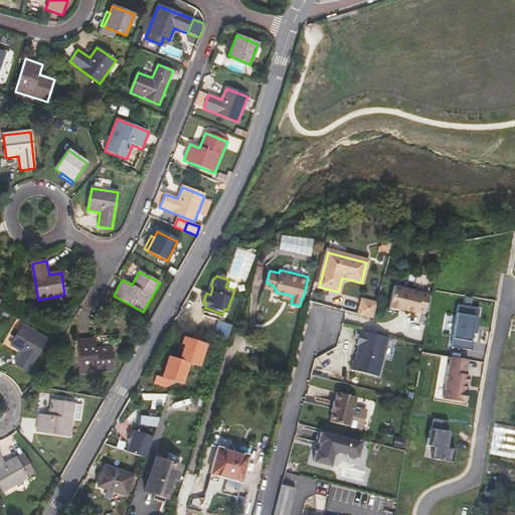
[(428,296),(394,287),(388,309),(398,312),(399,310),(415,315),(416,313),(423,315),(428,296)]
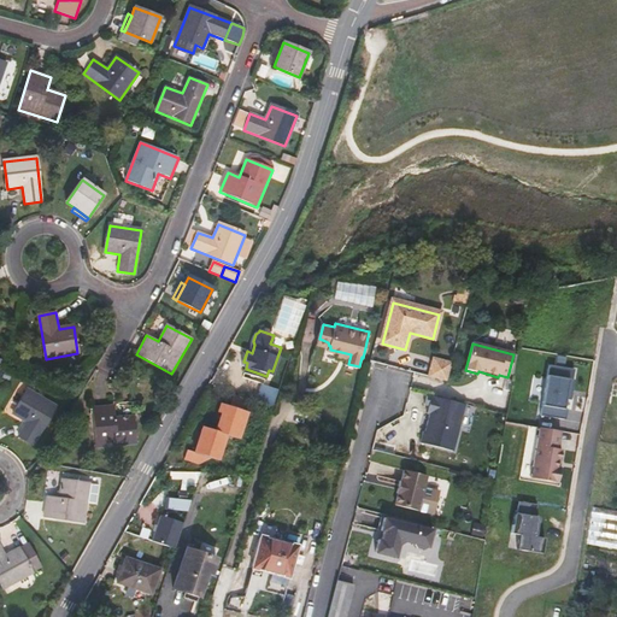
[(339,362),(348,364),(351,354),(341,352),(339,362)]
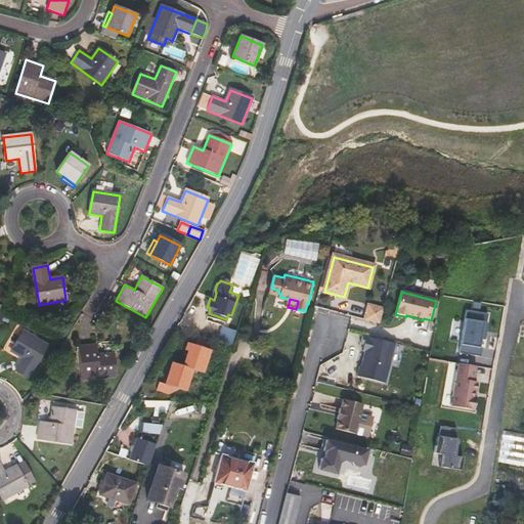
[(384,309),(368,305),(364,320),(380,324),(384,309)]
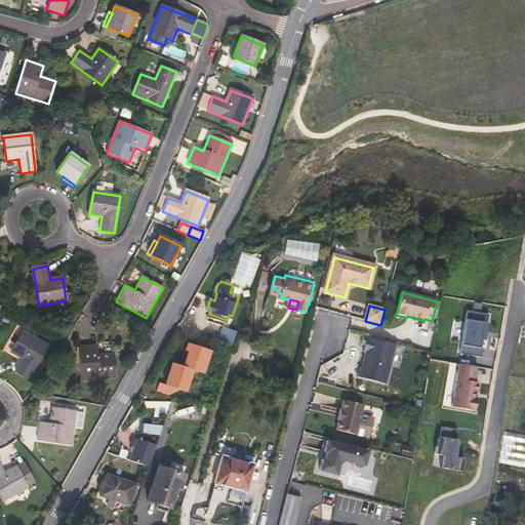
[(468,312),(460,355),(482,358),(483,349),(481,349),(482,340),(486,341),(489,324),(487,324),(489,315),(468,312)]
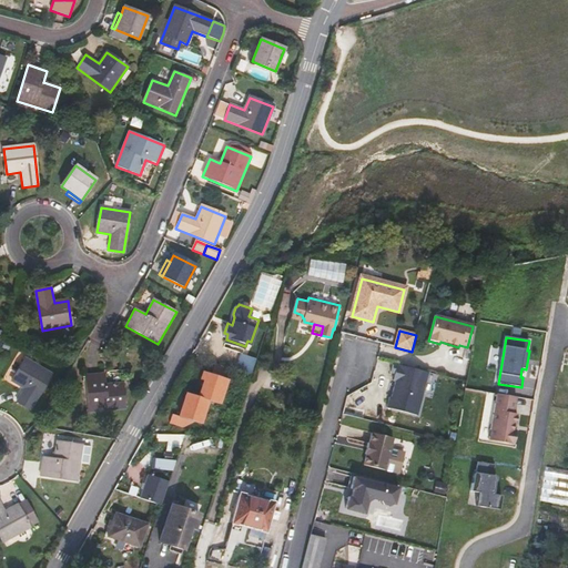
[(251,358),(240,355),(236,367),(253,372),(259,353),(253,351),(251,358)]
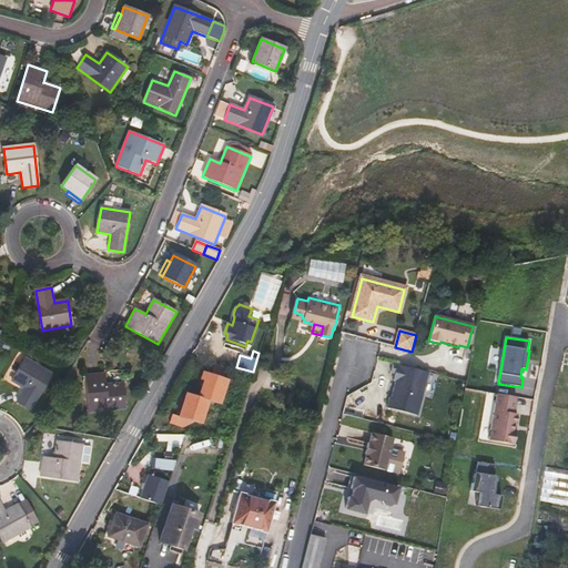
[(50,374),(24,359),(11,382),(23,389),(16,402),(30,411),(50,374)]
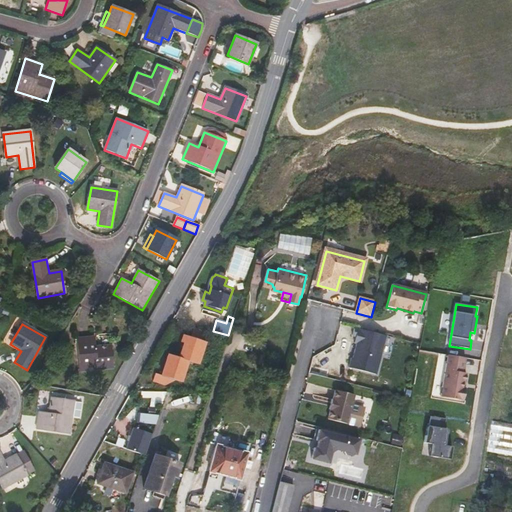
[(204,339),(206,330),(192,326),(189,336),(204,339)]
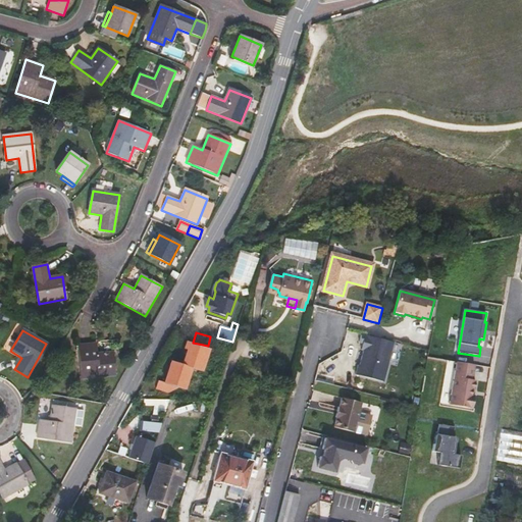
[(394,343),(361,335),(359,344),(363,345),(361,350),(364,351),(360,366),(358,366),(356,375),(383,382),(394,343)]
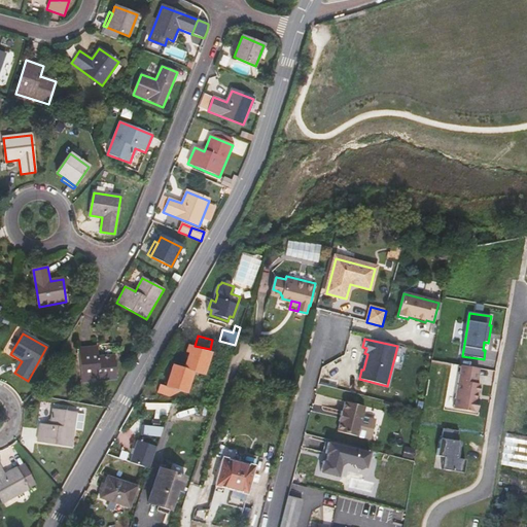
[(204,373),(210,349),(195,346),(186,344),(184,352),(187,353),(186,358),(184,367),(171,364),(166,387),(186,392),(191,370),(204,373)]
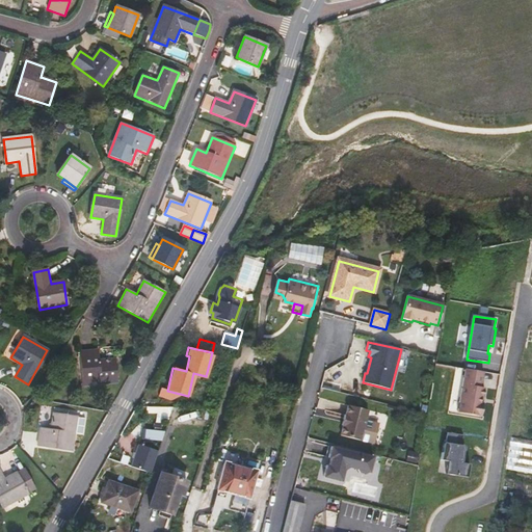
[(99,361),(98,350),(79,351),(83,387),(117,383),(115,360),(99,361)]
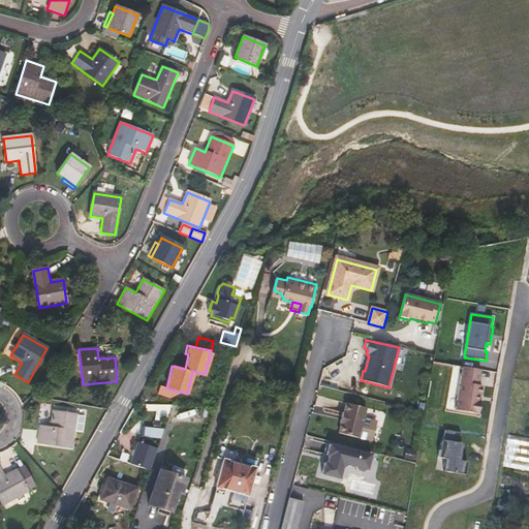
[(481,371),(463,368),(456,410),(478,414),(480,402),(479,402),(477,401),(478,396),(480,396),(483,386),(478,385),(481,371)]
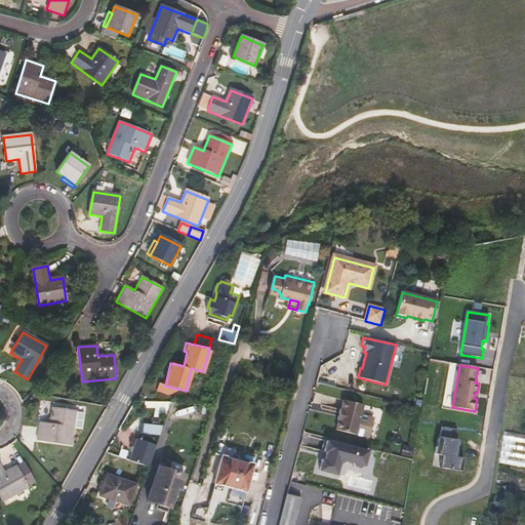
[(339,420),(336,431),(356,436),(369,439),(373,419),(361,416),(363,406),(345,401),(342,411),(340,410),(338,420),(339,420)]
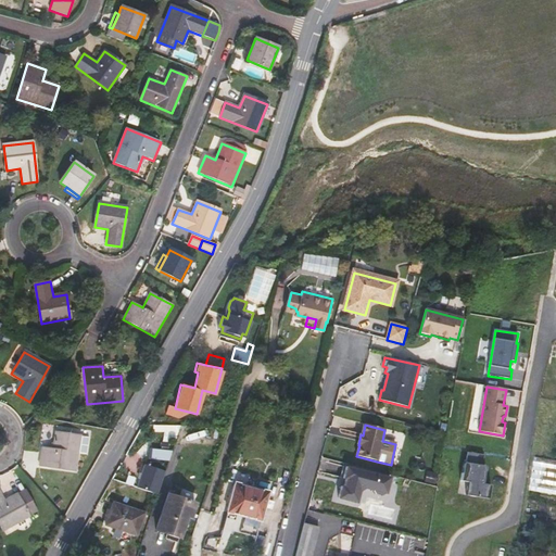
[(396,441),(399,432),(387,429),(384,437),(396,441)]
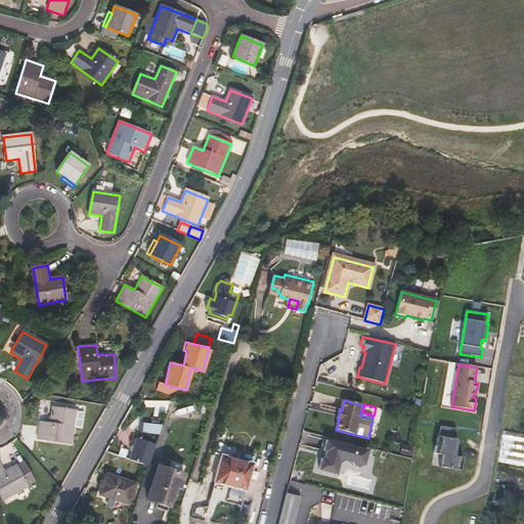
[(76,410),(52,407),(50,424),(39,422),(37,440),(72,445),(76,410)]
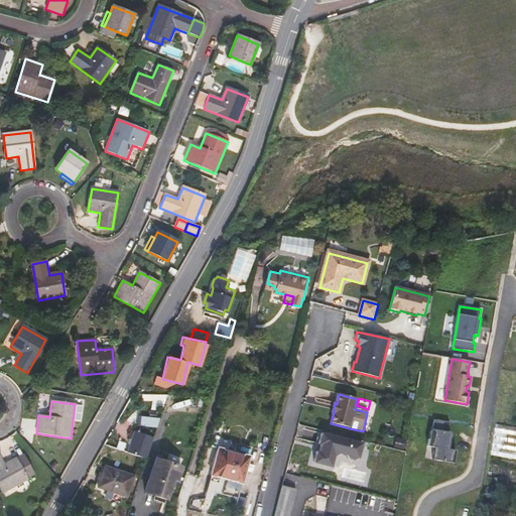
[(142,415),(141,424),(158,426),(159,417),(142,415)]
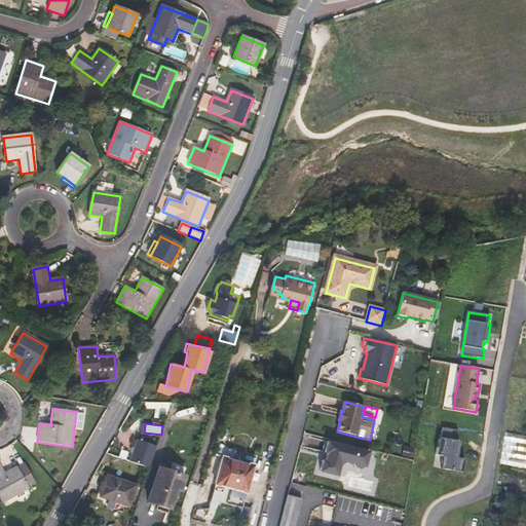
[(456,441),(457,430),(442,427),(441,438),(439,438),(436,455),(443,456),(441,468),(462,473),(464,459),(457,458),(455,458),(455,454),(457,454),(459,441),(456,441)]
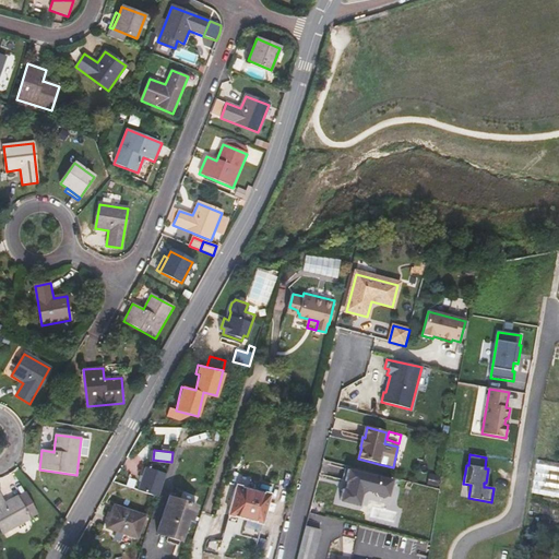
[(143,466),(138,490),(159,495),(165,471),(143,466)]
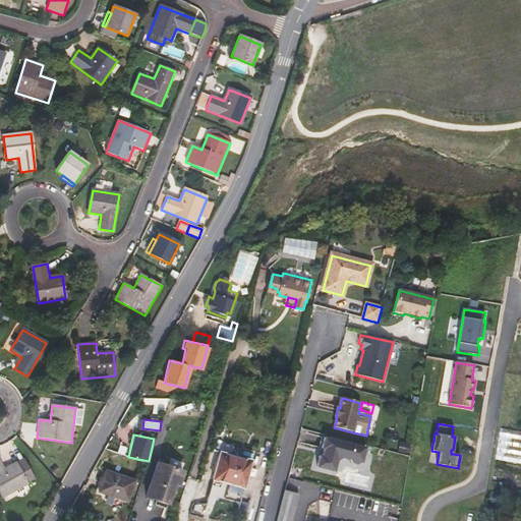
[(366,449),(326,439),(319,468),(335,472),(338,461),(342,458),(351,461),(353,464),(359,465),(362,464),(366,449)]
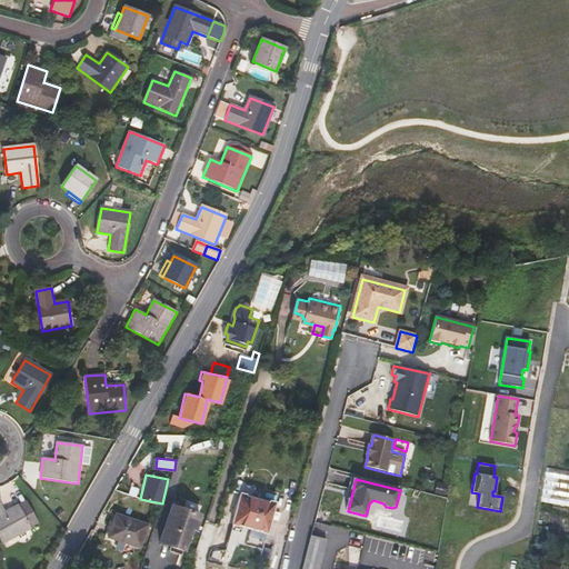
[(236,522),(269,530),(276,503),(242,496),(236,522)]
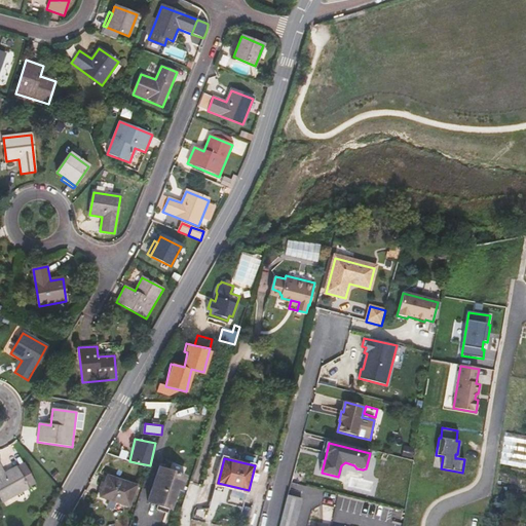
[(24,463),(16,467),(19,473),(27,467),(24,463)]
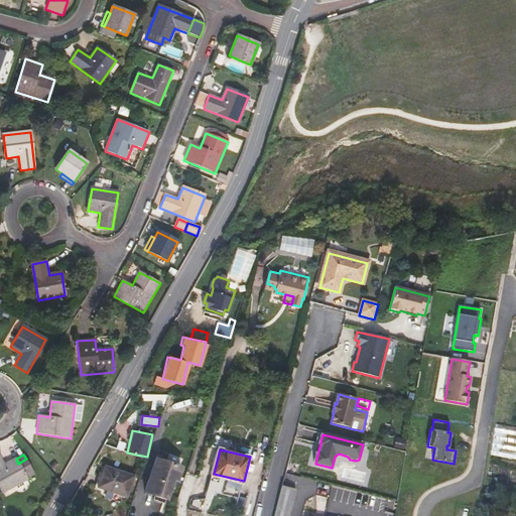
[(5,465),(0,456),(0,488),(2,493),(27,480),(35,475),(26,459),(18,464),(16,459),(5,465)]
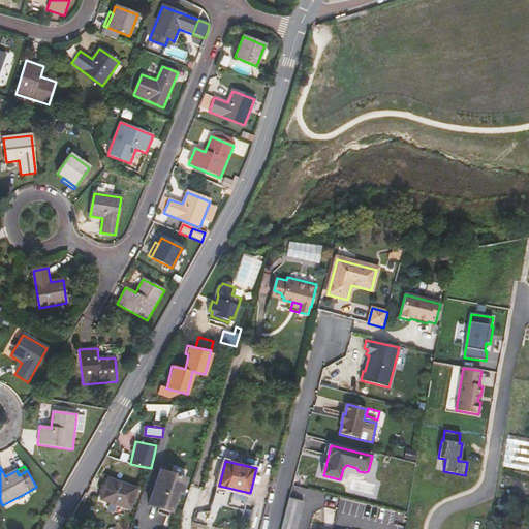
[(159,508),(170,512),(178,492),(181,493),(186,479),(160,470),(148,504),(159,508)]
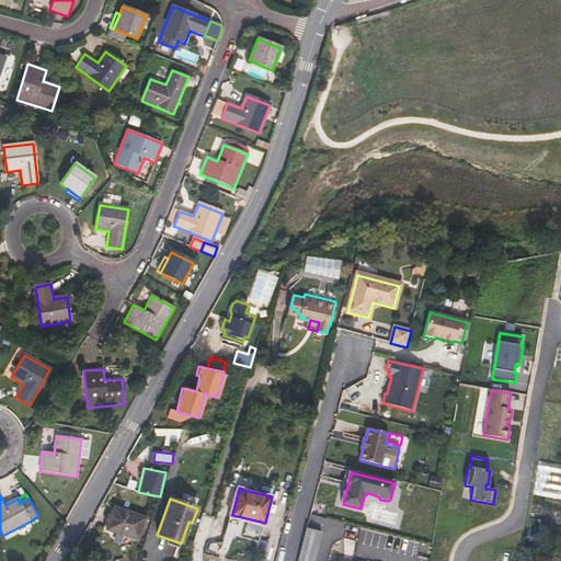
[(146,517),(114,507),(106,529),(138,540),(146,517)]
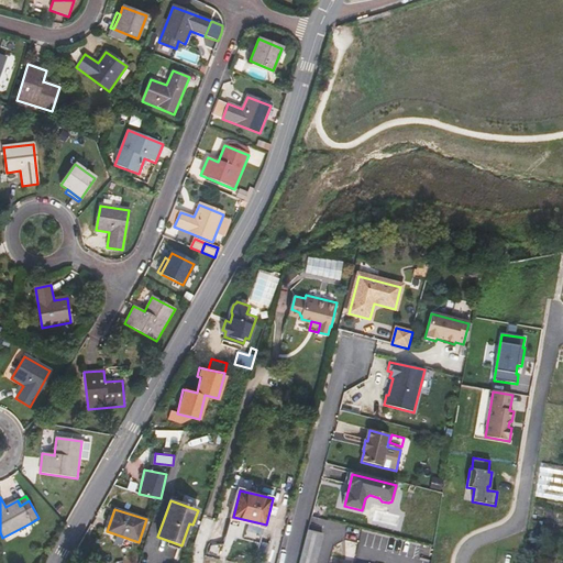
[(258,554),(266,525),(233,517),(224,551),(231,553),(235,538),(254,543),(258,554)]
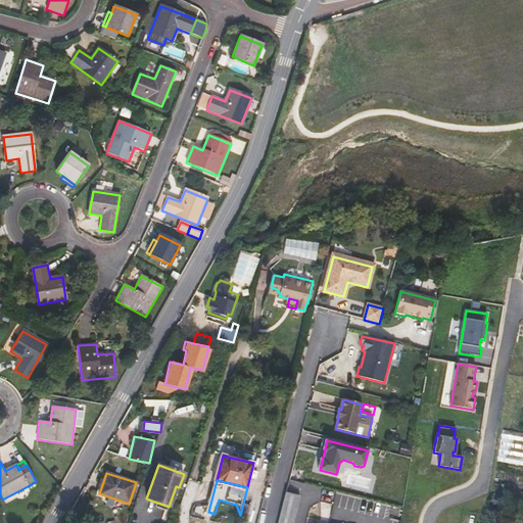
[(287,492),(279,522),(292,522),(299,495),(287,492)]
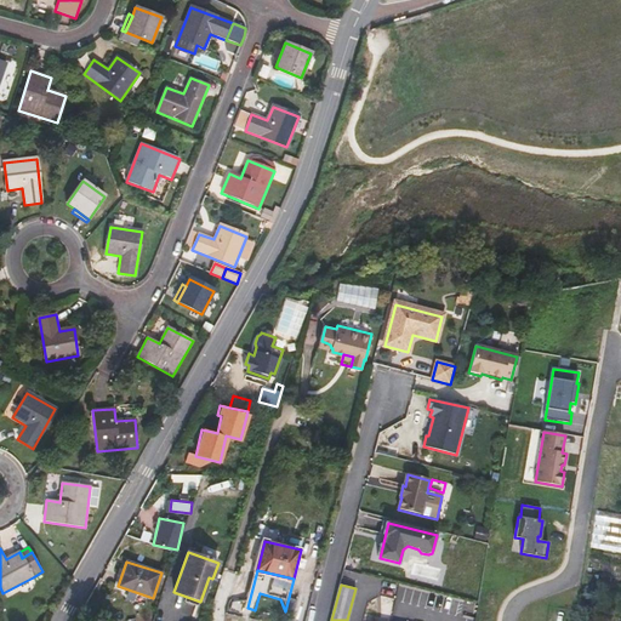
[(234,600),(245,603),(248,588),(237,587),(234,600)]
